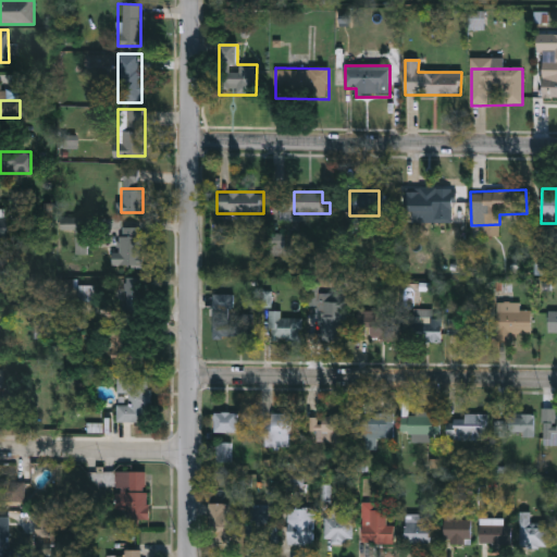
[(405,192),(454,192),(454,213),(405,213),(405,192)]
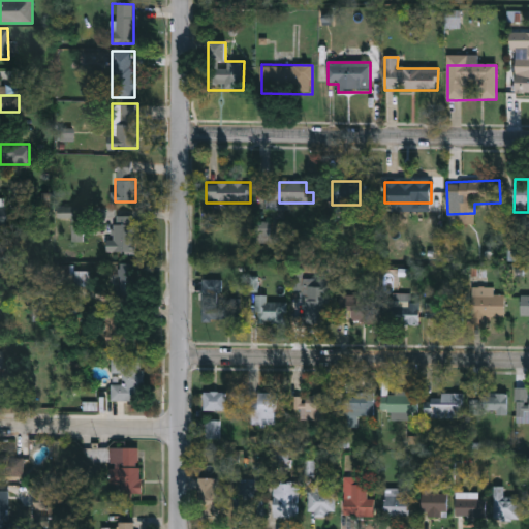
[(58,218),(58,207),(81,207),(81,218),(58,218)]
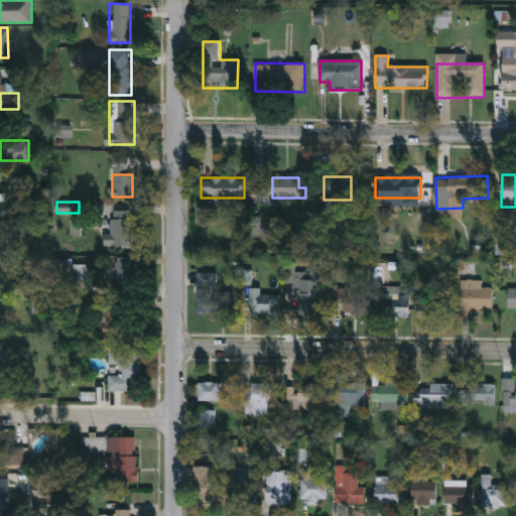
[(109,246),(109,210),(132,210),(132,246),(109,246)]
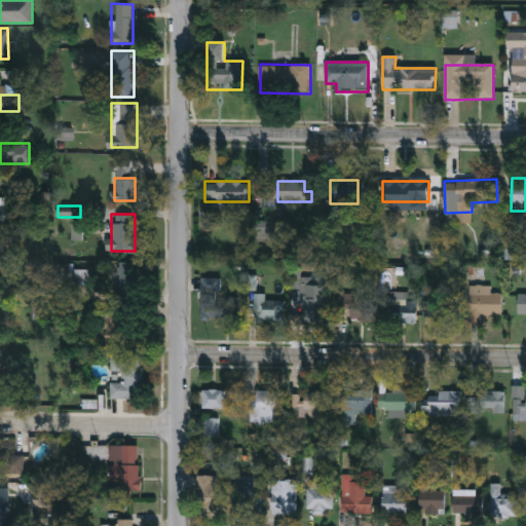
[(71,238),(71,222),(81,222),(81,238),(71,238)]
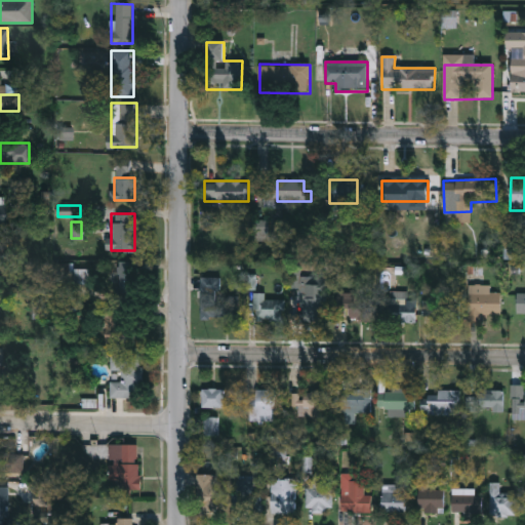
[(118,260),(134,260),(134,299),(118,299),(118,260)]
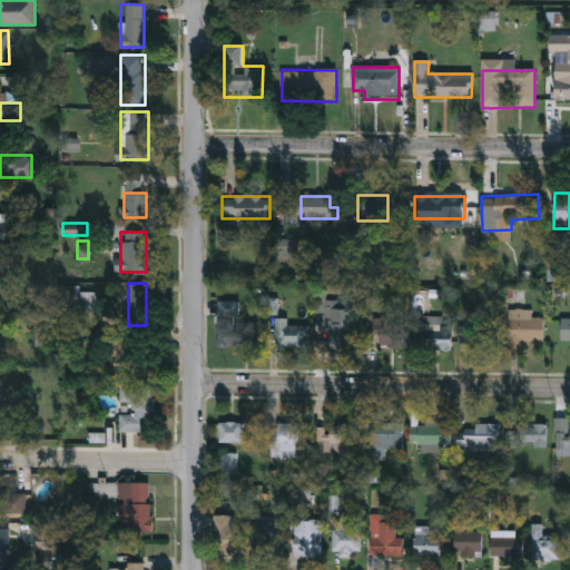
[(218,346),(219,308),(239,308),(239,320),(258,320),(257,347),(218,346)]
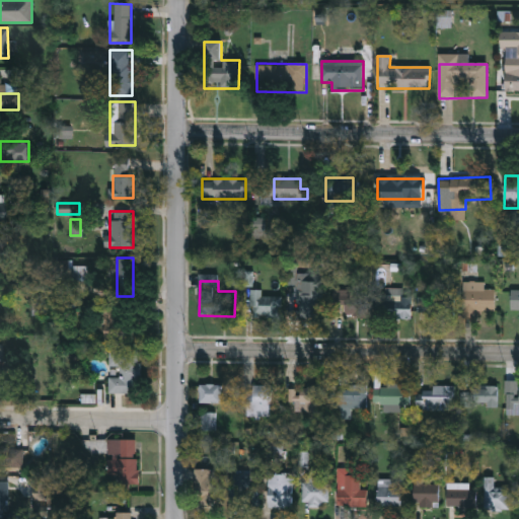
[(485,282),(485,290),(494,290),(494,311),(477,311),(477,315),(463,315),(463,282),(485,282)]
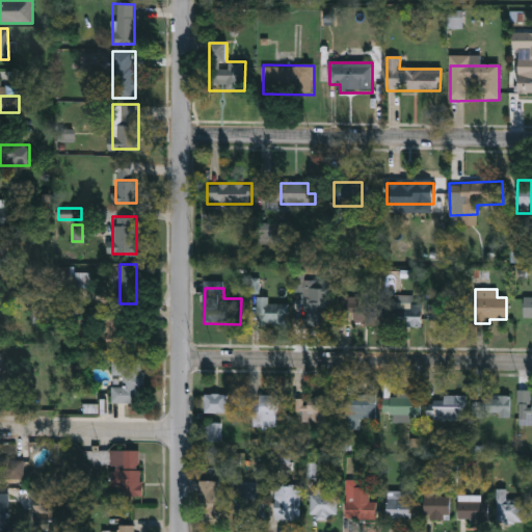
[(421,295),(421,326),(383,326),(383,303),(394,303),(394,295),(421,295)]
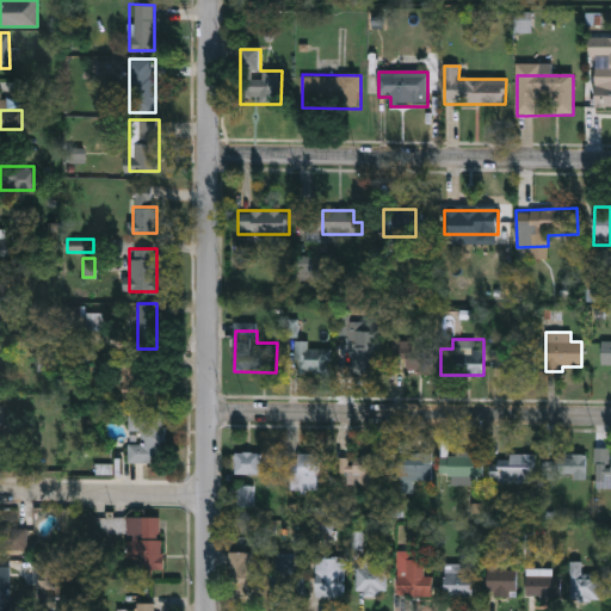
[(309,350),(332,350),(332,374),(295,374),(295,341),(309,341),(309,350)]
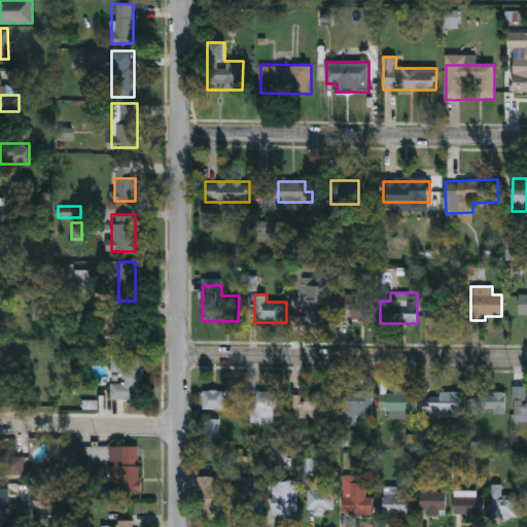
[(338,294),(372,294),(372,322),(349,322),(349,316),(338,316),(338,294)]
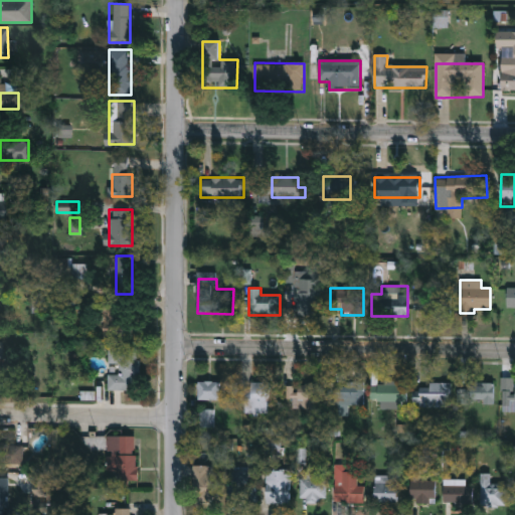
[(296,316),(296,290),(319,290),(319,316),(296,316)]
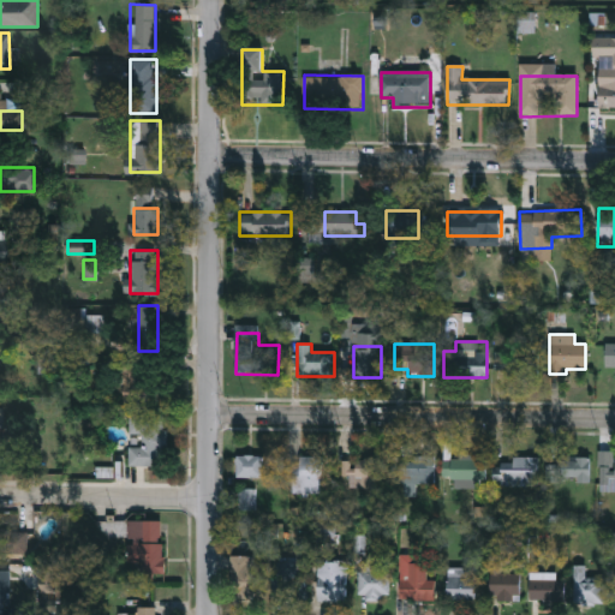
[(494,351),(537,351),(537,376),(494,376),(494,351)]
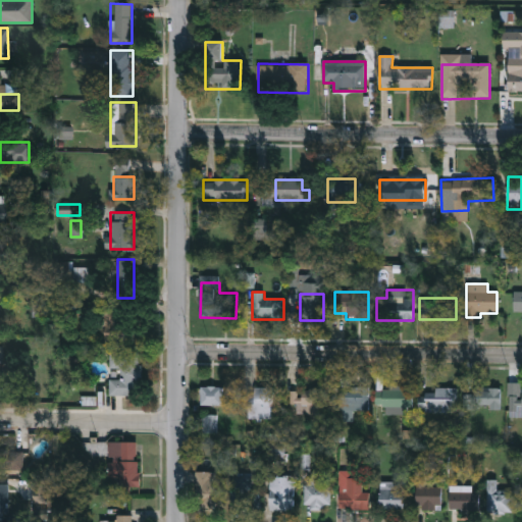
[(134,302),(134,341),(101,341),(101,302),(117,302),(134,302)]
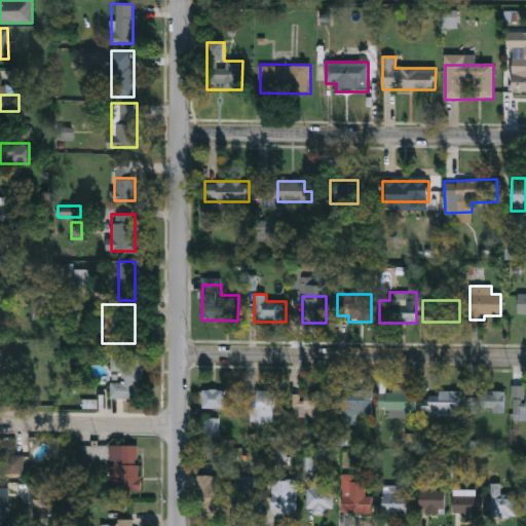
[(110,398),(110,380),(120,380),(120,370),(110,370),(110,353),(143,353),(143,398),(110,398)]
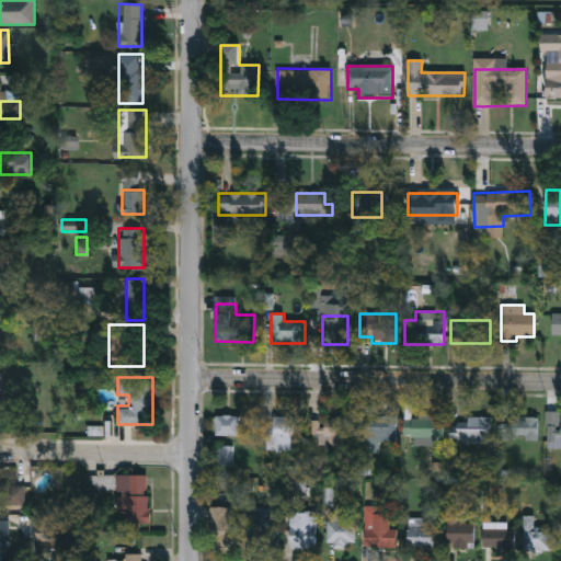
[(560,411),(560,439),(546,439),(546,411),(560,411)]
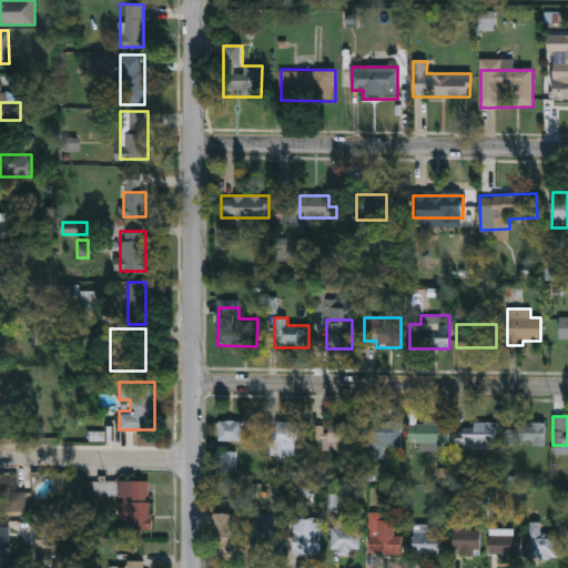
[(217,439),(217,422),(241,422),(241,439),(217,439)]
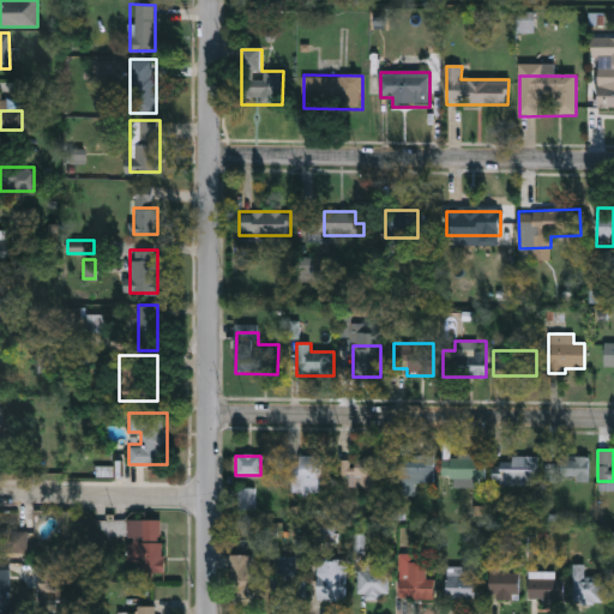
[(321,492),(298,492),(298,456),(321,456),(321,492)]
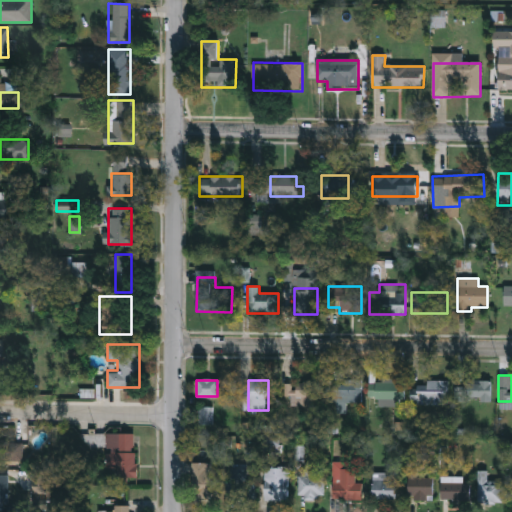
[(361,402),(327,401),(327,380),(361,381),(361,402)]
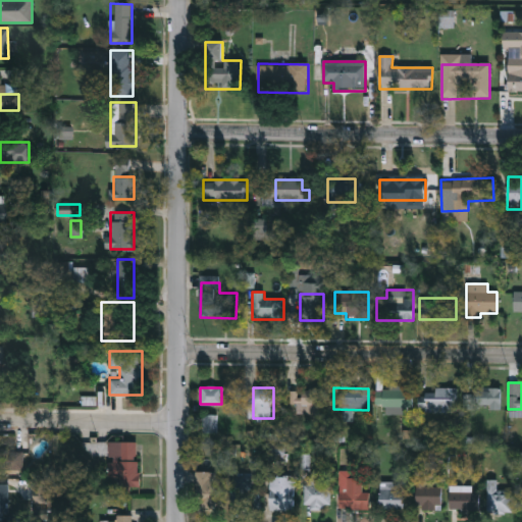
[(376,410),(376,387),(412,387),(412,410),(376,410)]
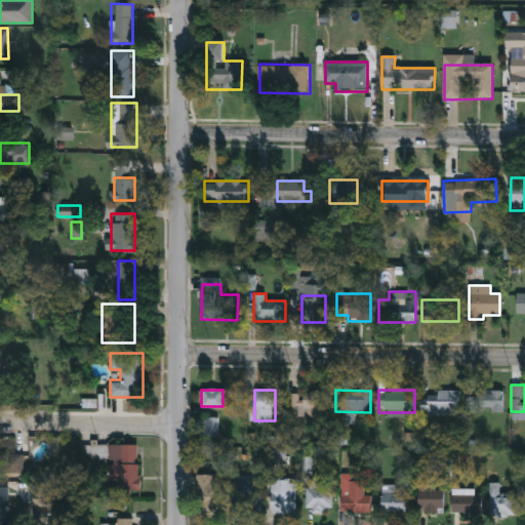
[(459,391),(459,414),(423,414),(423,391),(459,391)]
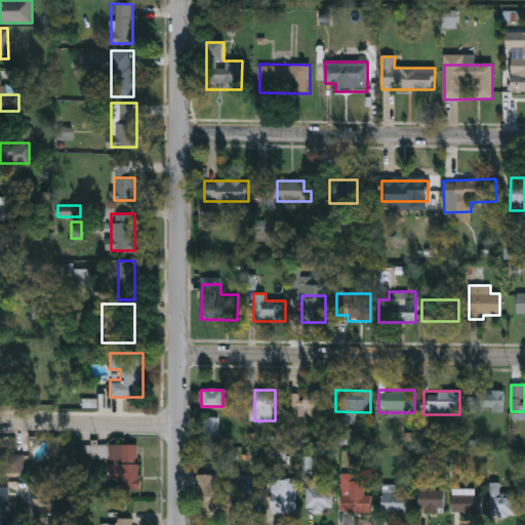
[(325,416),(297,416),(297,408),(291,408),(291,392),(325,392),(325,416)]
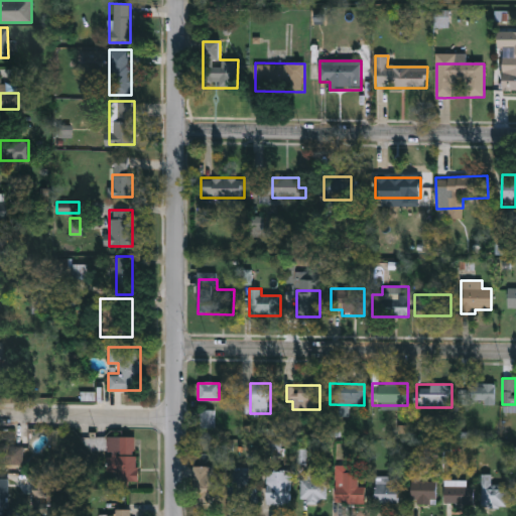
[(458,404),(458,385),(494,385),(494,404),(458,404)]
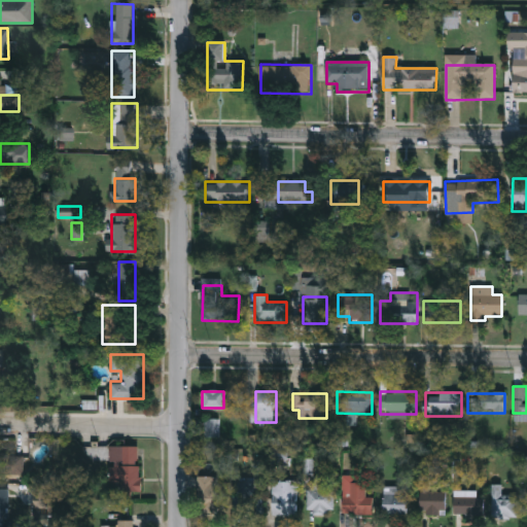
[(205,436),(205,418),(218,418),(218,436),(205,436)]
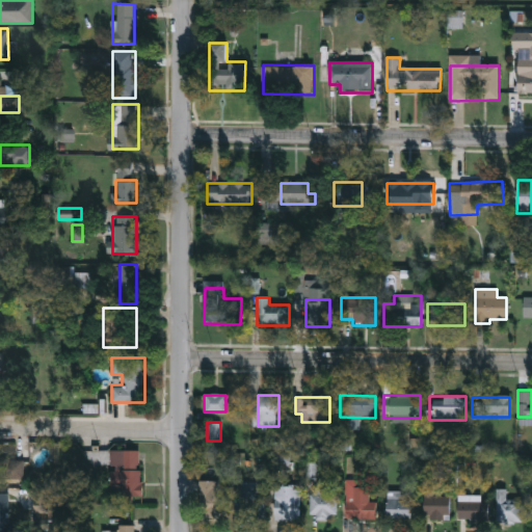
[(111,491),(111,449),(140,449),(140,506),(117,506),(117,491),(111,491)]
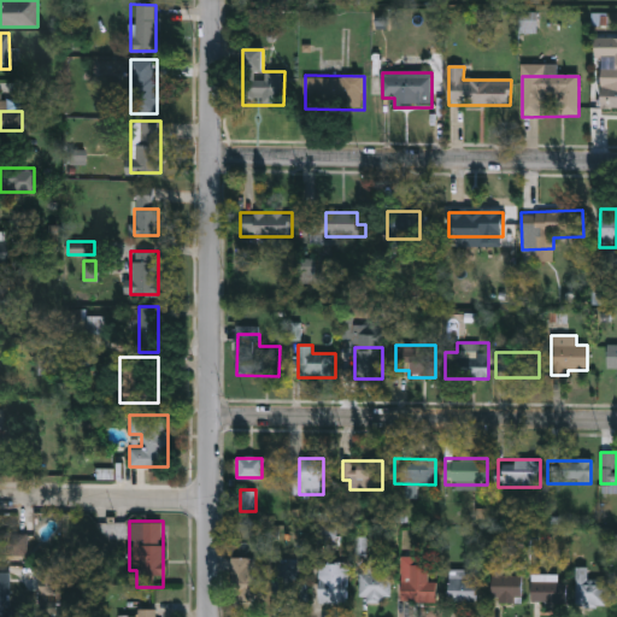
[(27,554),(4,554),(4,532),(27,532),(27,554)]
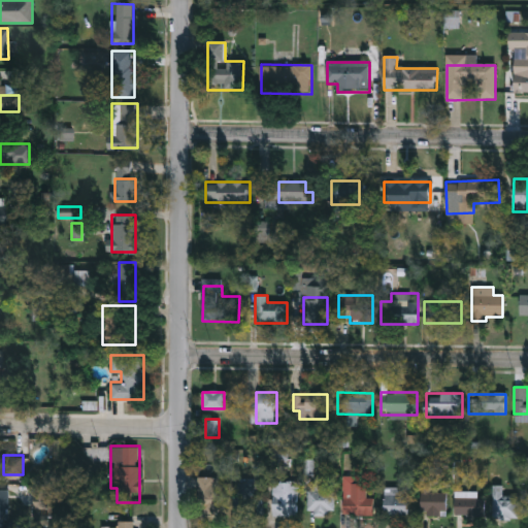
[(200,513),(200,477),(225,477),(225,513),(200,513)]
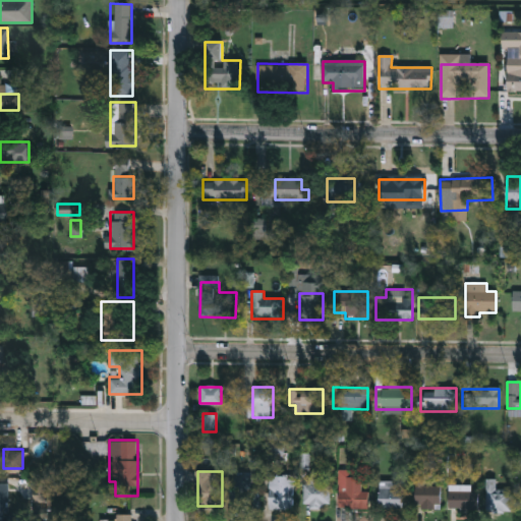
[(261,489),(261,507),(231,507),(231,477),(250,477),(250,489),(261,489)]
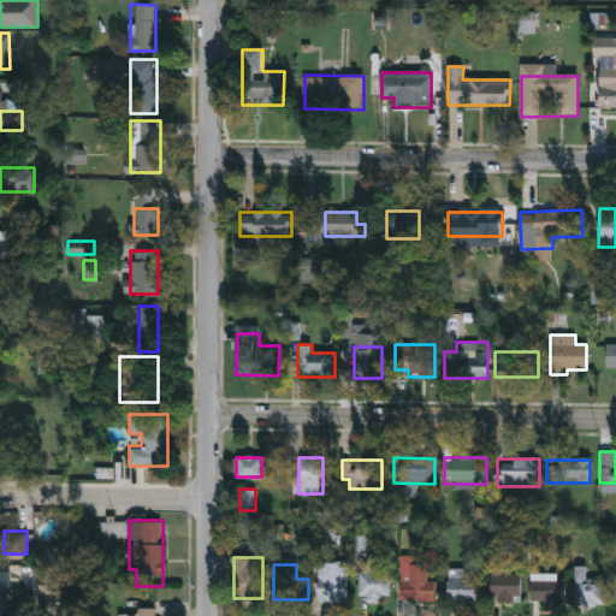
[(436,581),(436,602),(401,602),(401,581),(409,581),(409,564),(427,564),(427,581),(436,581)]
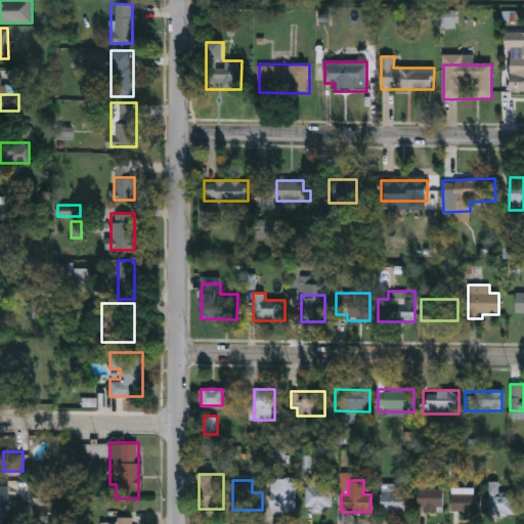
[(295,482),(295,512),(271,512),(271,482),(295,482)]
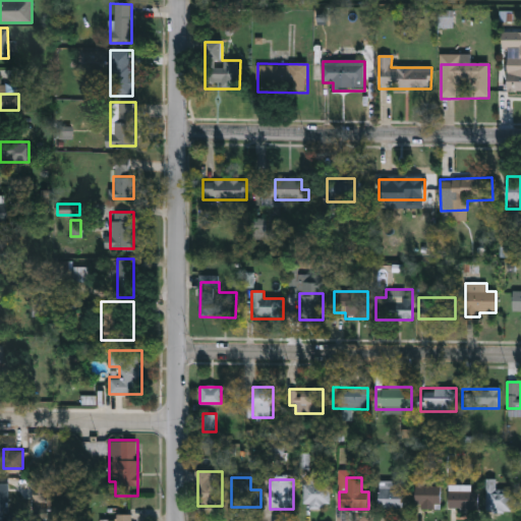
[(498,479),(498,485),(511,485),(511,512),(485,512),(485,479),(498,479)]
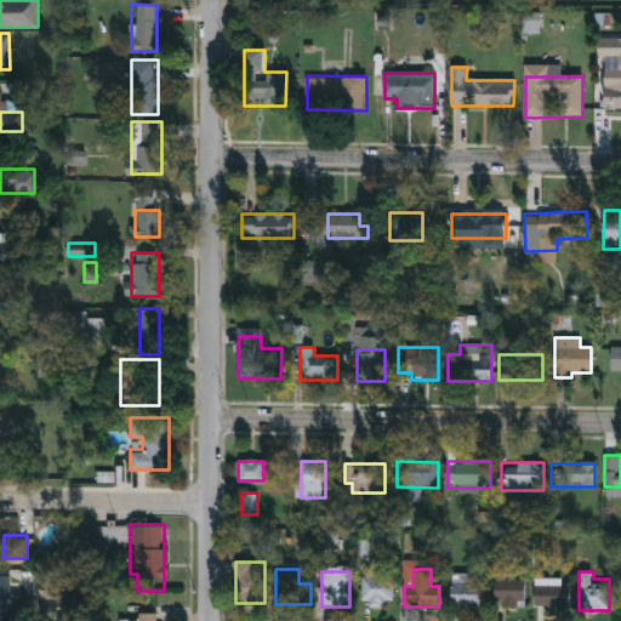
[(496,607),(496,573),(525,573),(525,607),(496,607)]
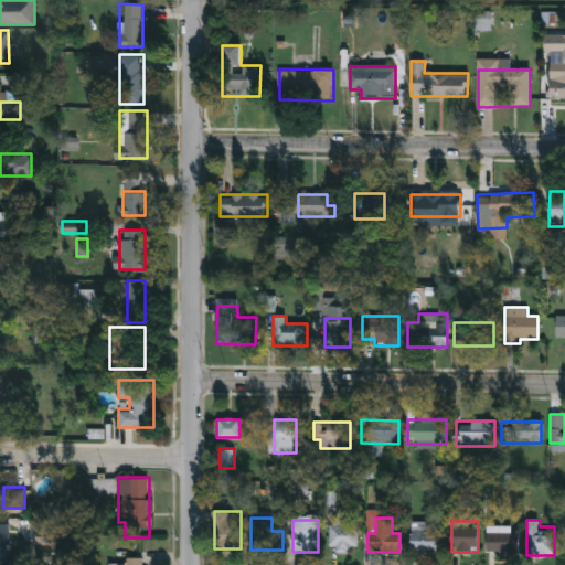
[(437,553),(411,553),(411,522),(437,522),(437,553)]
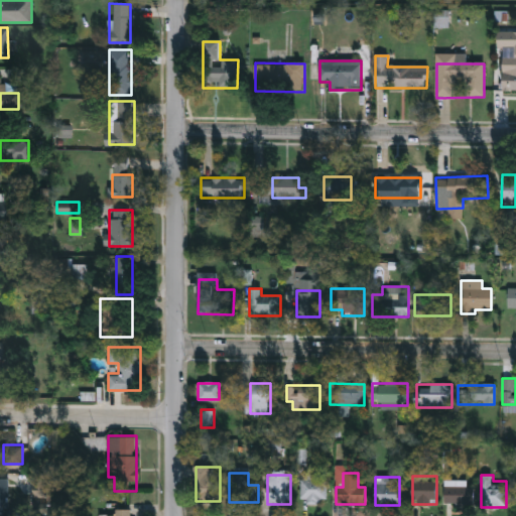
[(325,479),(325,502),(300,502),(300,479),(325,479)]
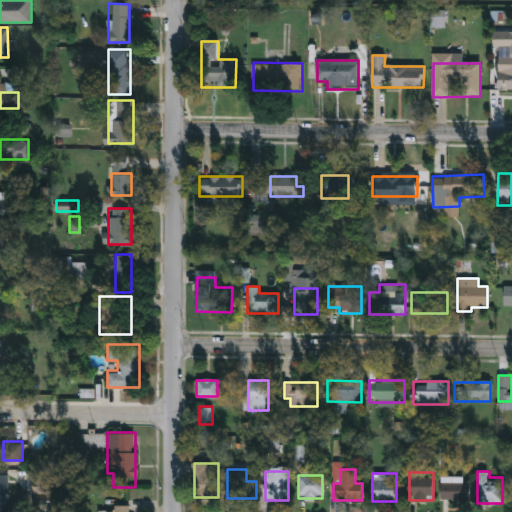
[(440,500),(440,477),(468,477),(468,500),(440,500)]
